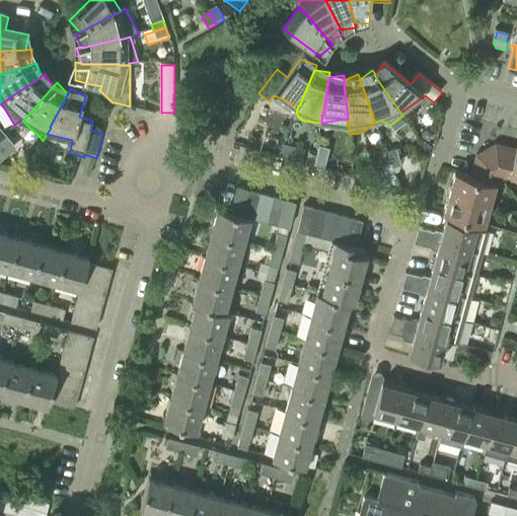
[(425,135),(423,138),(429,143),(434,137),(430,135),(425,135)]
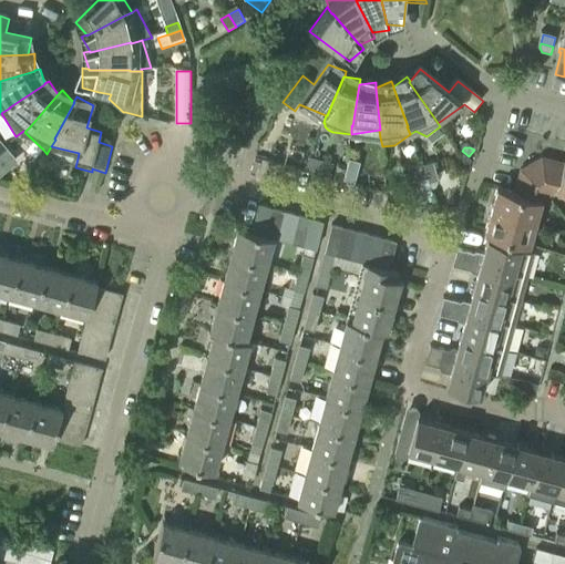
[(8,150),(0,156),(0,177),(18,162),(8,150)]
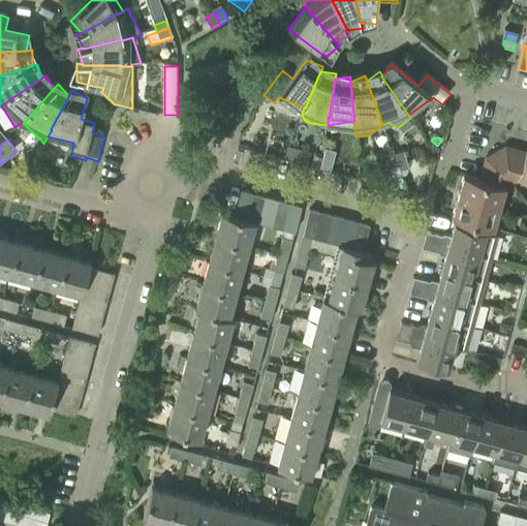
[(526,153),(507,148),(487,159),(481,181),(506,187),(521,179),(521,180),(521,181),(526,182),(526,153)]
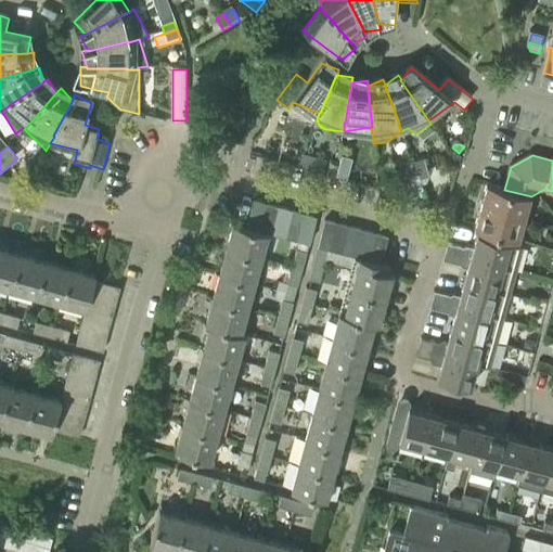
[(298,169),(310,172),(313,158),(304,156),(298,169)]
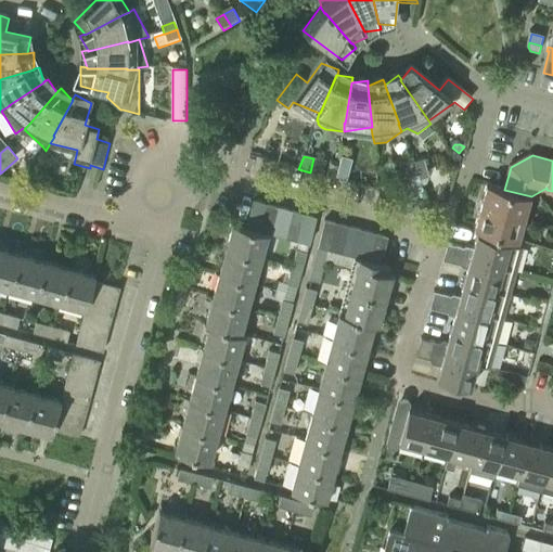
[(426,162),(418,164),(421,177),(429,174),(426,162)]
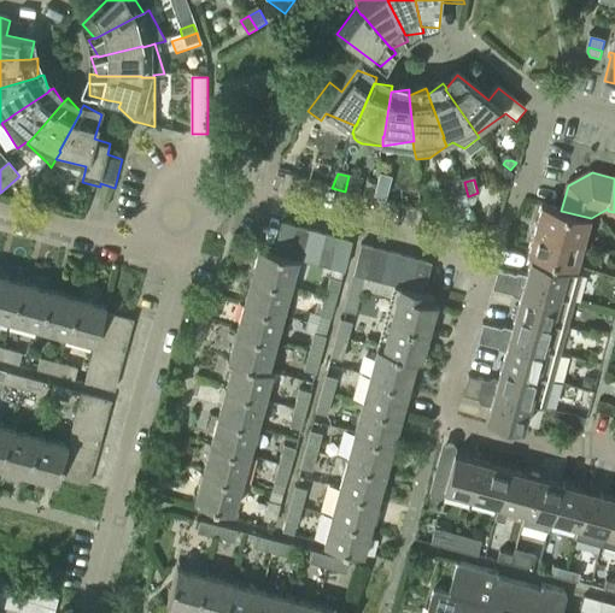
[(365,196),(375,199),(380,184),(369,182),(365,196)]
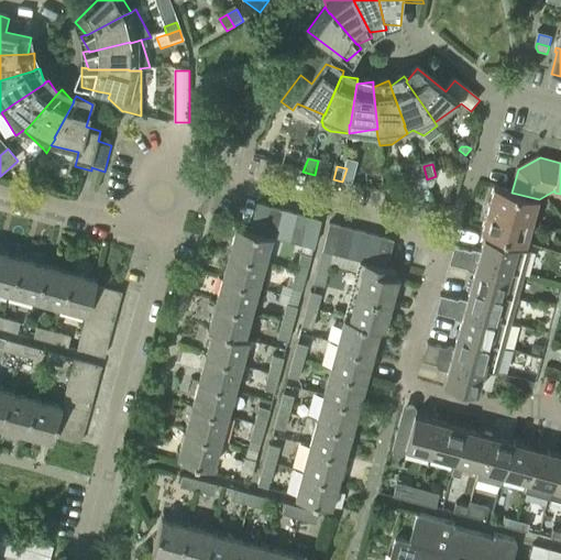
[(417,182),(427,179),(424,166),(414,169),(417,182)]
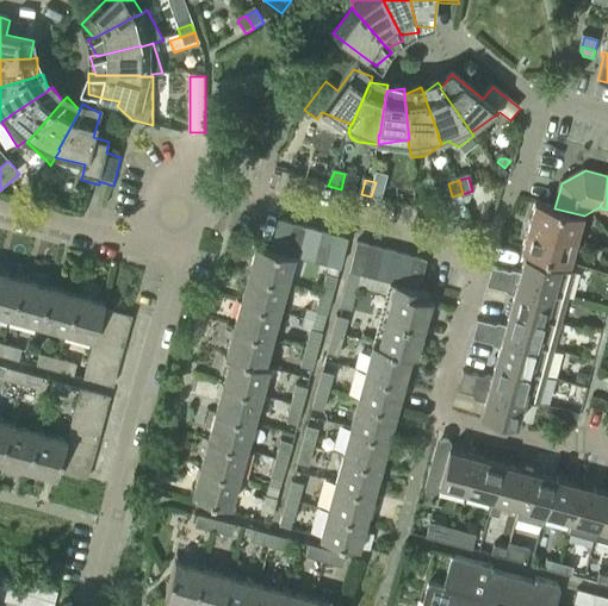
[(376,182),(371,197),(382,199),(385,186),(376,182)]
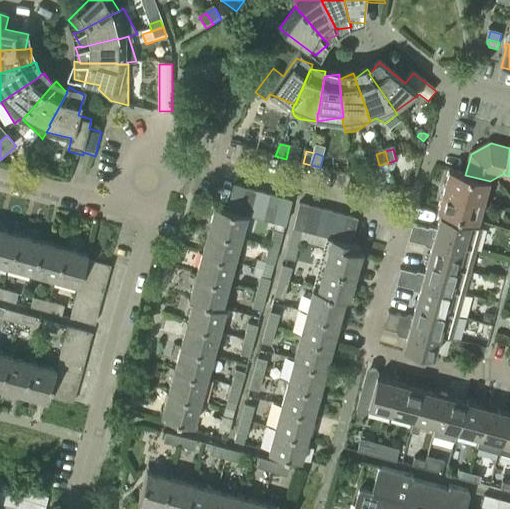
[(388,163),(379,165),(384,184),(393,182),(388,163)]
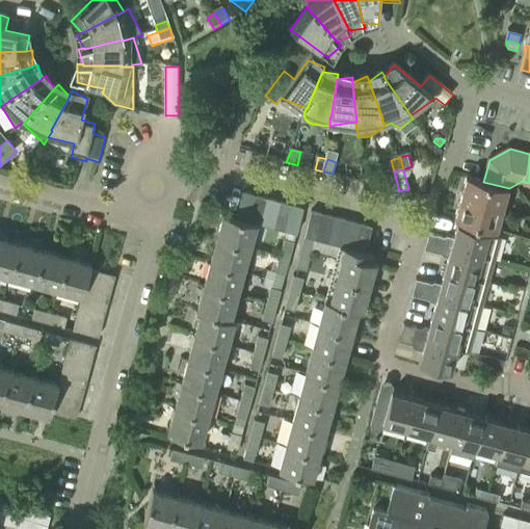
[(499,232),(510,189),(509,189),(509,188),(483,182),(468,177),(456,220),(499,232)]
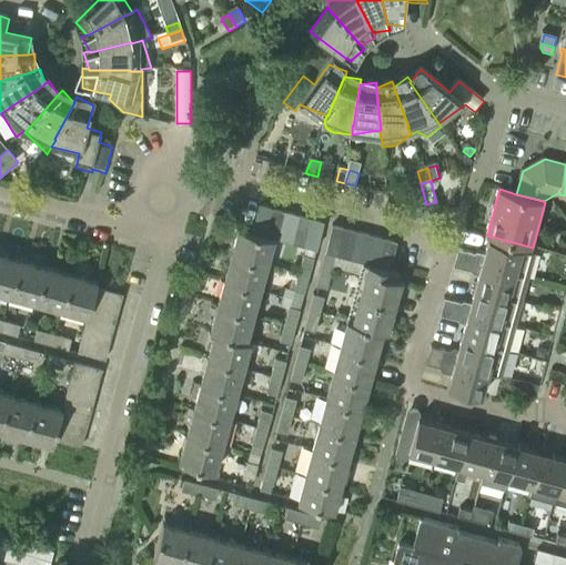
[(266,238),(273,211),(260,208),(253,233),(266,238)]
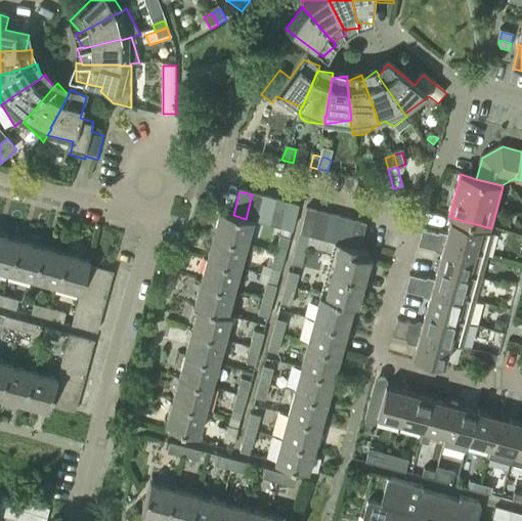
[(257,222),(263,199),(252,194),(246,219),(255,221),(257,222)]
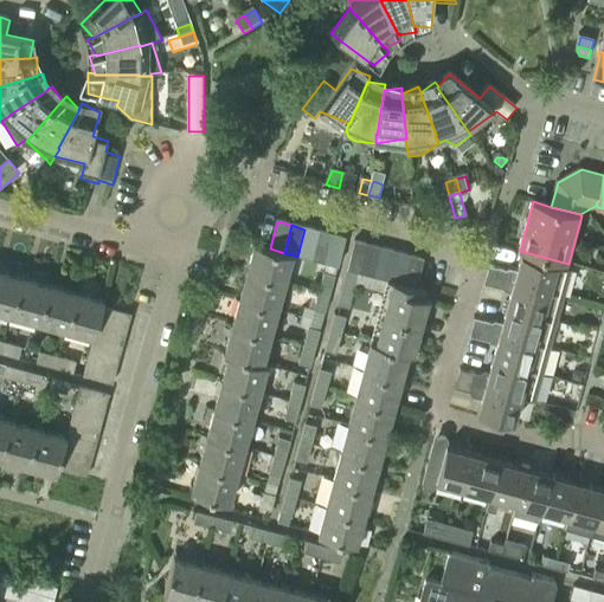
[(312,260),(319,233),(304,230),(297,257),(312,260)]
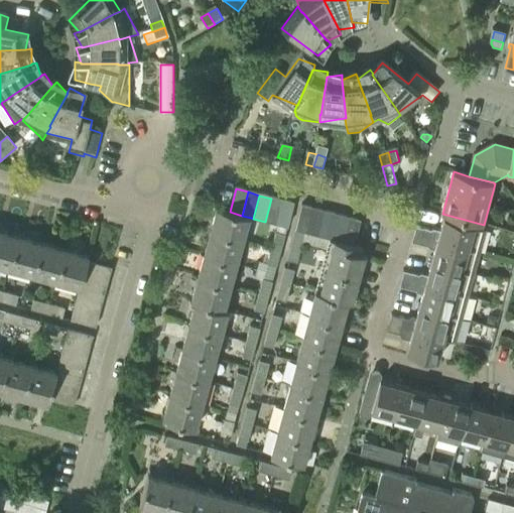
[(276,225),(283,202),(271,199),(265,222),(276,225)]
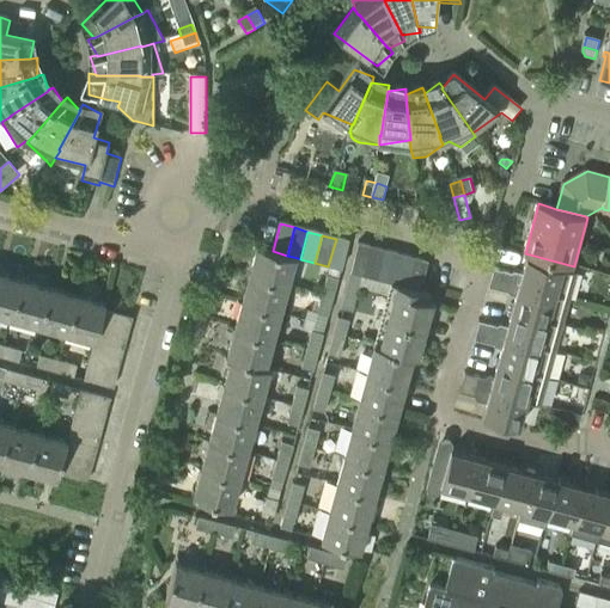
[(342,270),(349,243),(336,239),(328,266),(342,270)]
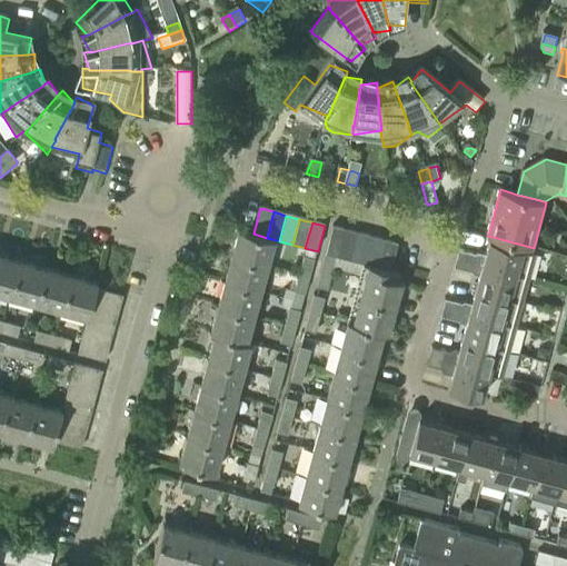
[(337,257),(340,257),(347,231),(334,228),(327,254),(337,257)]
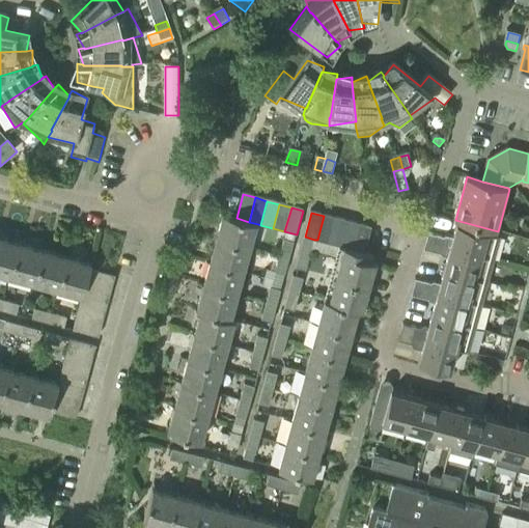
[(258,224),(249,222),(237,218),(224,215),(218,241),(251,249),(258,224)]
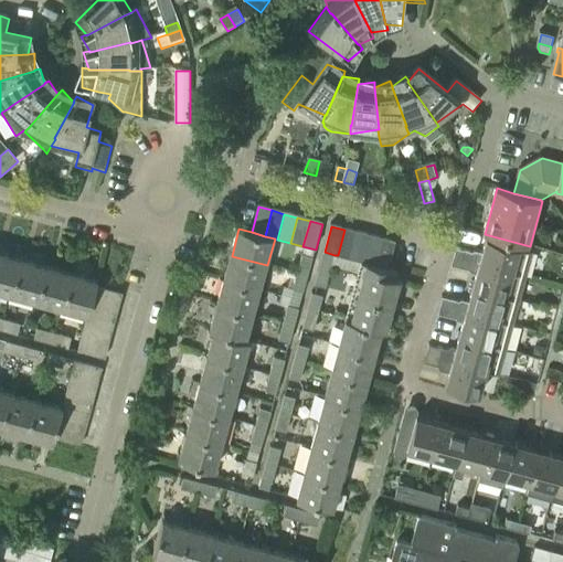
[(338,255),(350,258),(358,233),(344,230),(338,255)]
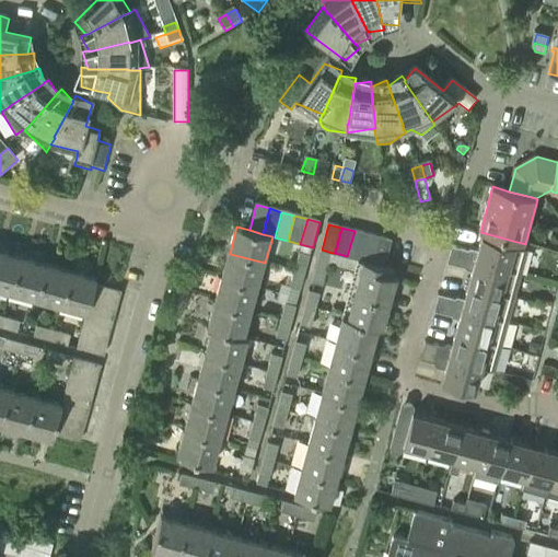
[(347,256),(360,259),(367,234),(355,231),(347,256)]
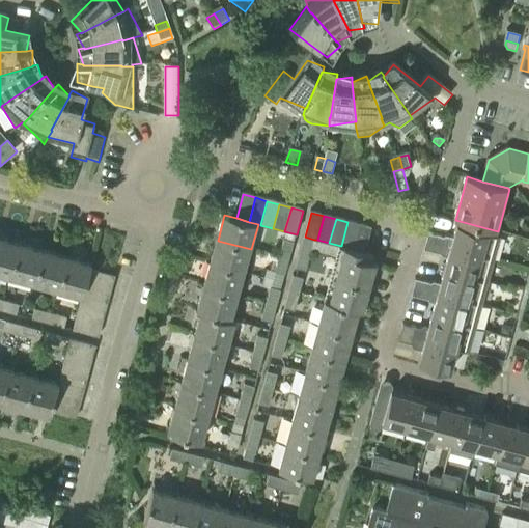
[(354,249),(360,225),(347,222),(341,246),(354,249)]
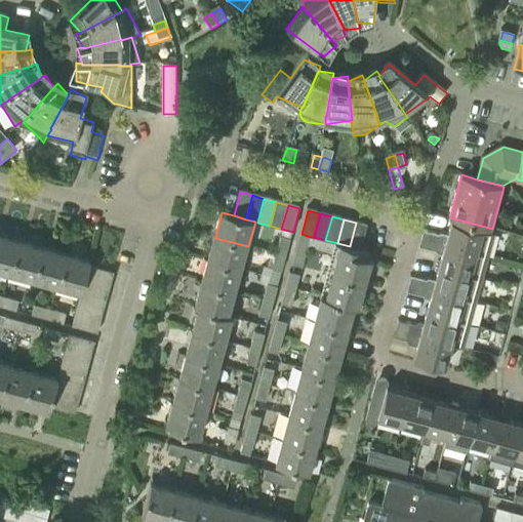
[(361,250),(363,244),(367,227),(356,223),(350,246),(361,250)]
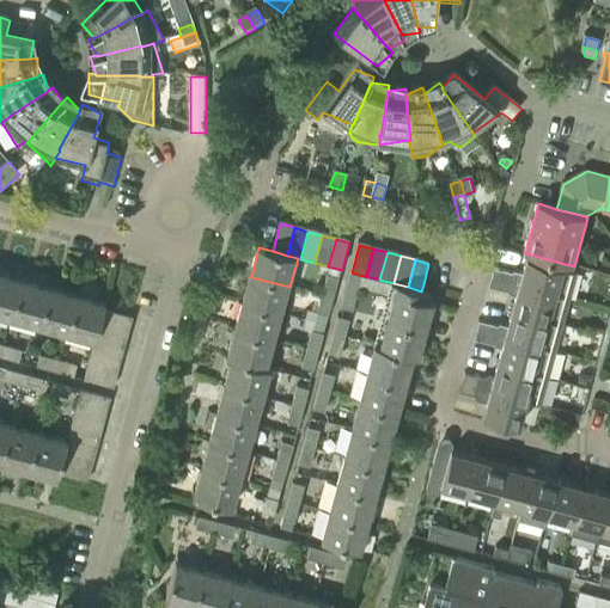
[(495,270),(493,280),(569,301),(578,274),(528,259),(523,276),(516,274),(513,275),(495,270)]
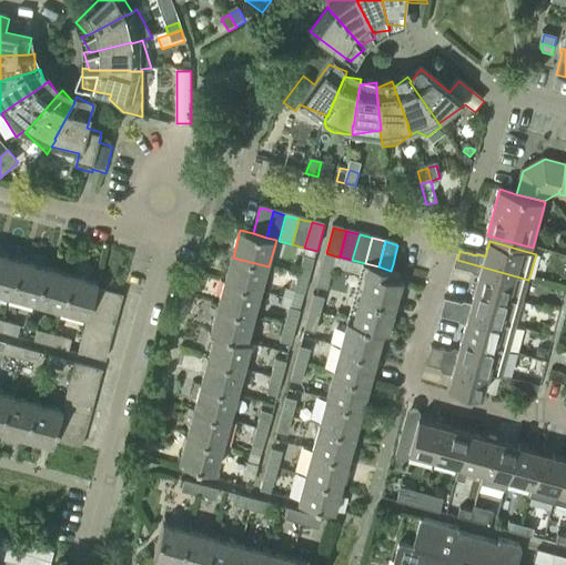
[(326,253),(322,271),(332,274),(336,256),(326,253)]
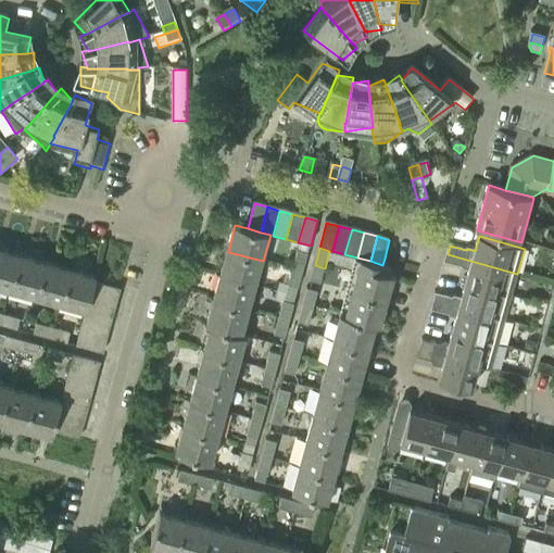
[(0,251),(0,289),(10,292),(20,256),(0,251)]
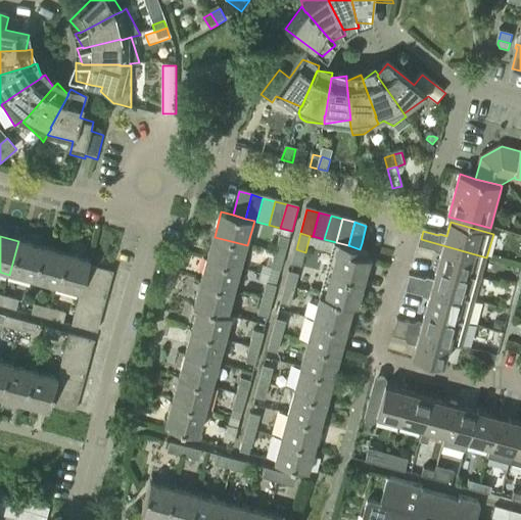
[(241,269),(247,245),(215,237),(208,261),(241,269)]
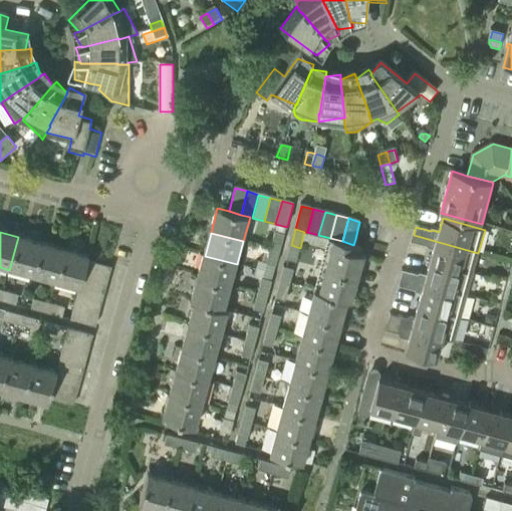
[(281,251),(285,236),(275,233),(271,249),(281,251)]
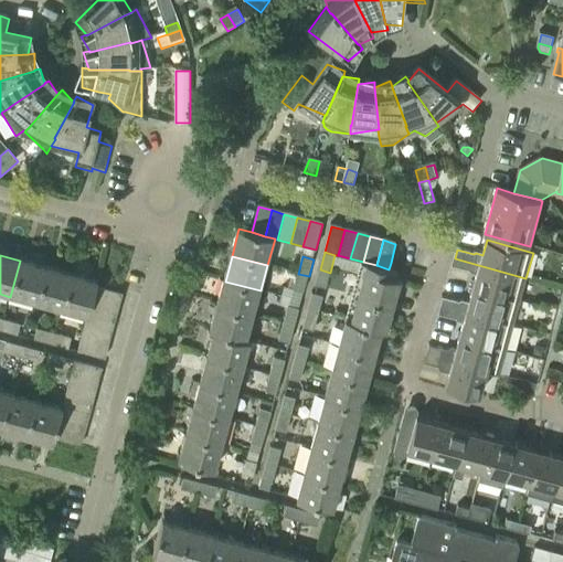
[(455,258),(452,267),(470,272),(471,274),(477,276),(474,289),(519,303),(526,278),(455,258)]
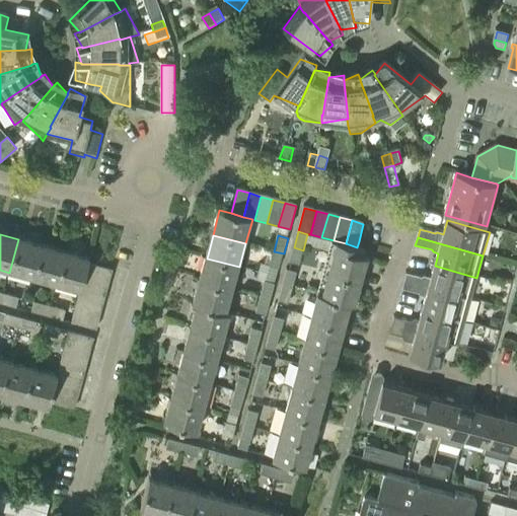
[(18,239),(9,273),(32,279),(42,246),(18,239)]
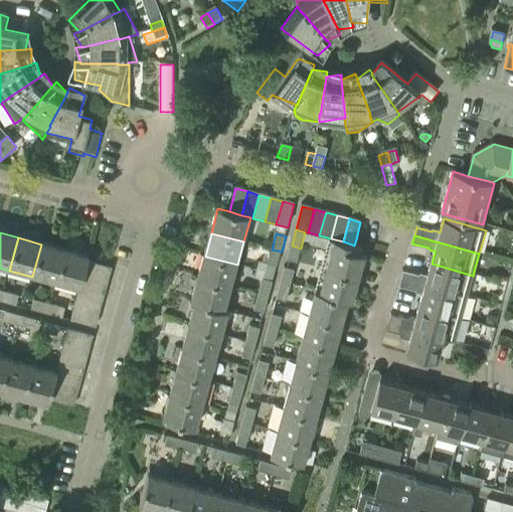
[(352,303),(359,279),(365,254),(360,253),(362,247),(354,245),(343,241),(331,238),(327,250),(322,269),(316,293),(348,302),(352,303)]
